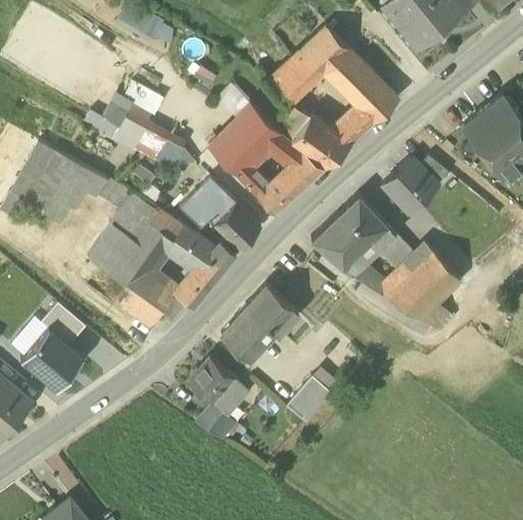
[(456,0),(391,0),(382,7),(413,46),(443,20),(446,25),(464,10),(462,6),(456,0)]
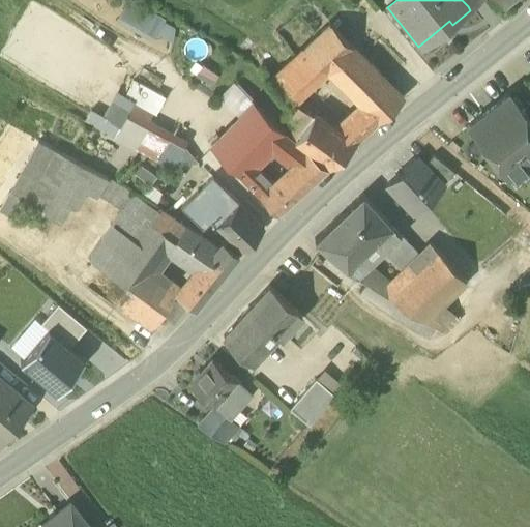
[(330,25),(268,83),(290,106),(281,115),(294,128),(305,111),(294,104),(327,72),(328,72),(353,49),(330,25)]
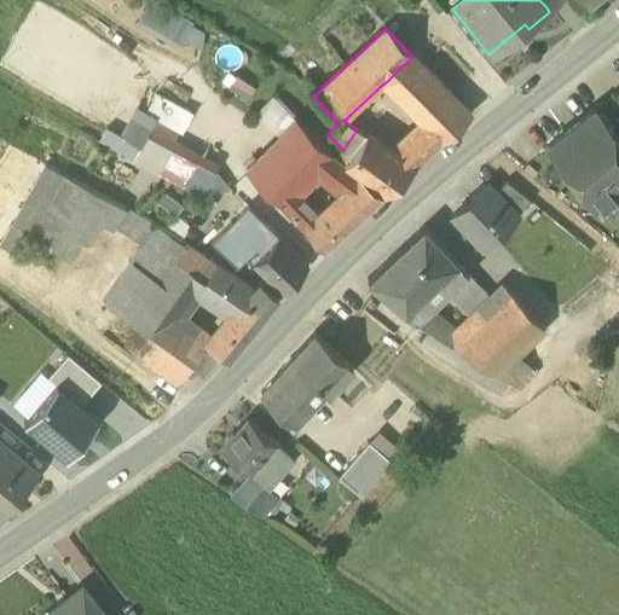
[(181,52),(162,41),(155,56),(173,65),(181,52)]
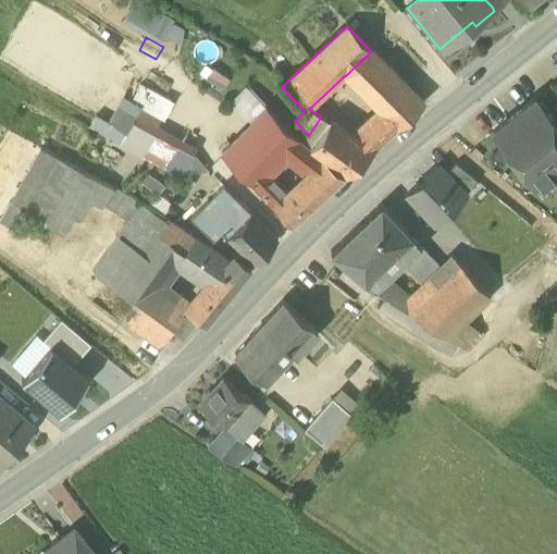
[(371,51),(345,76),(381,113),(369,124),(385,139),(423,105),(371,51)]
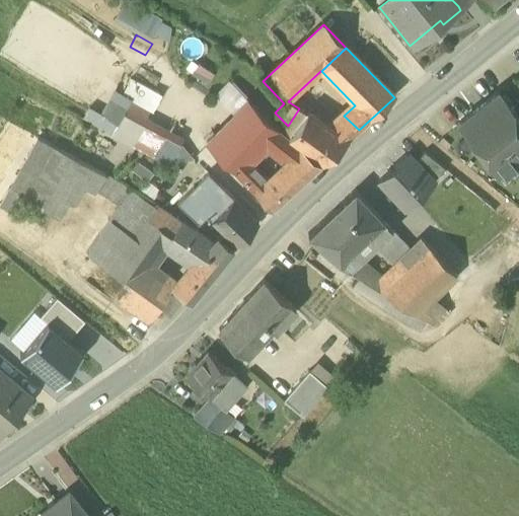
[(197,66),(192,76),(207,84),(212,73),(197,66)]
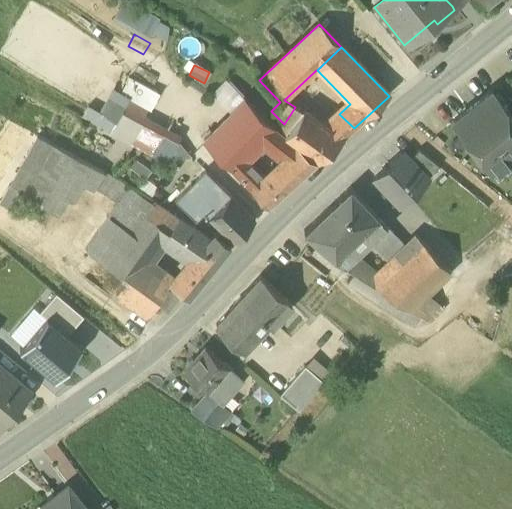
[(156,95),(131,82),(123,97),(148,111),(156,95)]
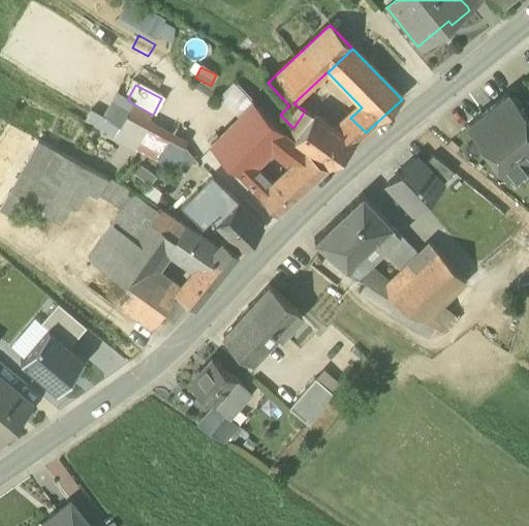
[(528,163),(528,125),(507,97),(488,113),(528,164),(528,163)]
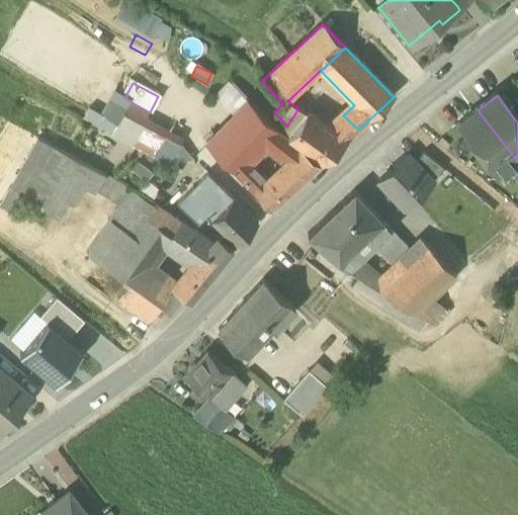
[(247,103),(204,146),(234,173),(248,160),(266,142),(275,130),(247,103)]
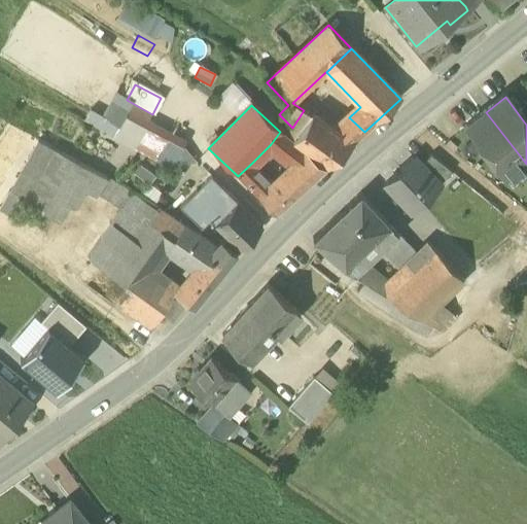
[(335,131),(304,110),(292,128),(288,134),(327,166),(364,132),(349,117),(335,131)]
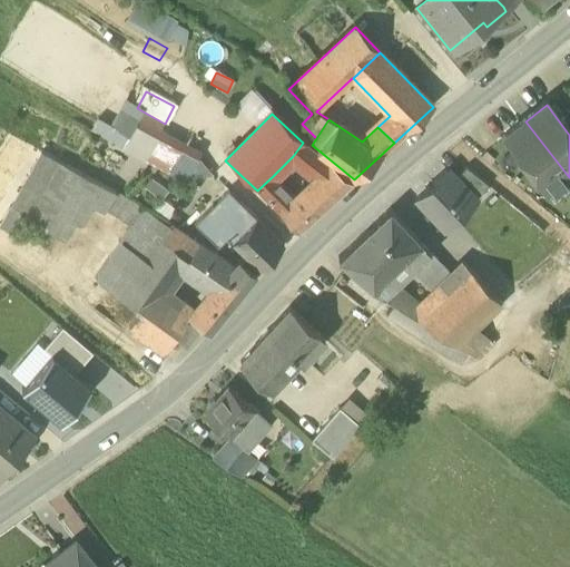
[(569,177),(526,121),(504,137),(548,194),(569,177)]
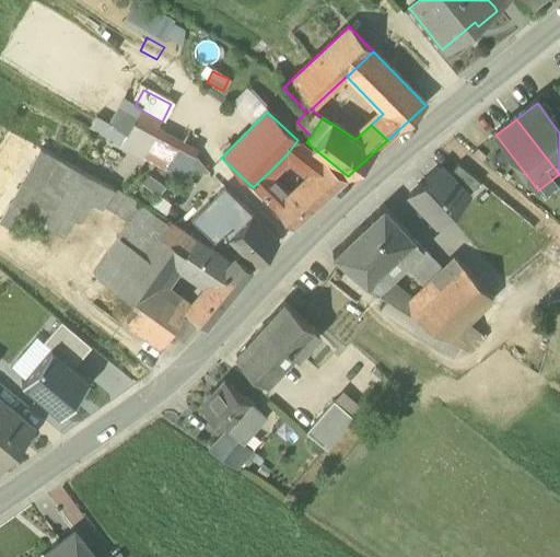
[(194,157),(133,124),(120,148),(181,181),(194,157)]
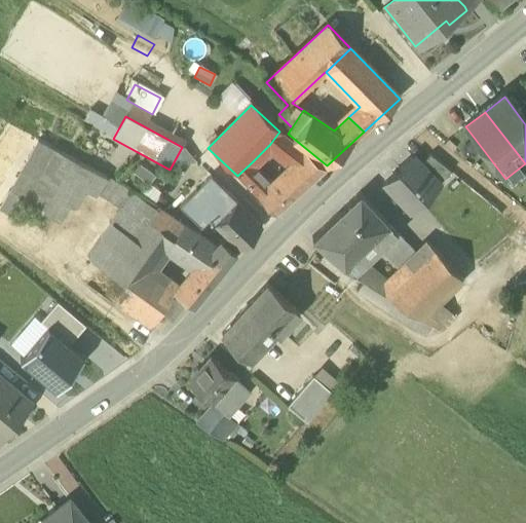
[(325,167),(279,132),(270,144),(290,162),(292,163),(313,178),(325,167)]
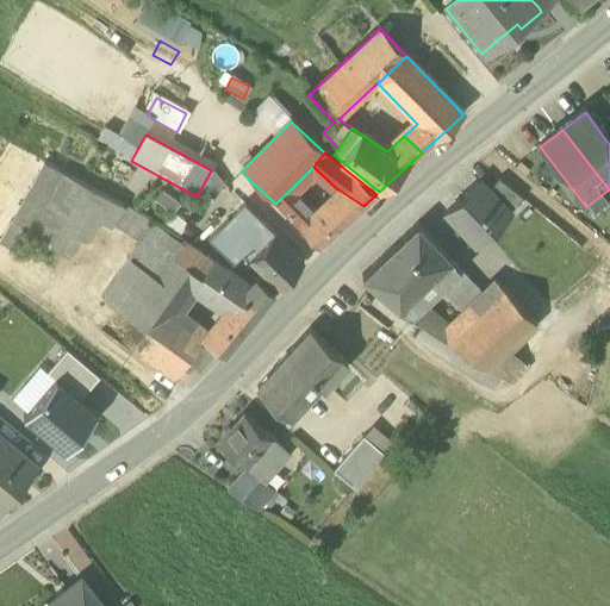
[(110,200),(43,164),(8,226),(63,256),(74,237),(82,242),(97,220),(110,200)]
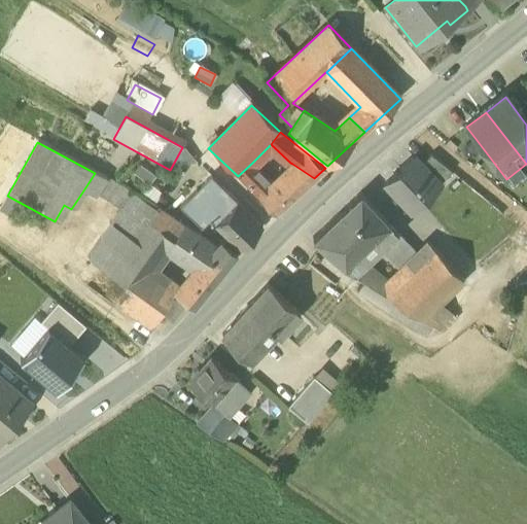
[(451,174),(429,156),(418,167),(436,186),(451,174)]
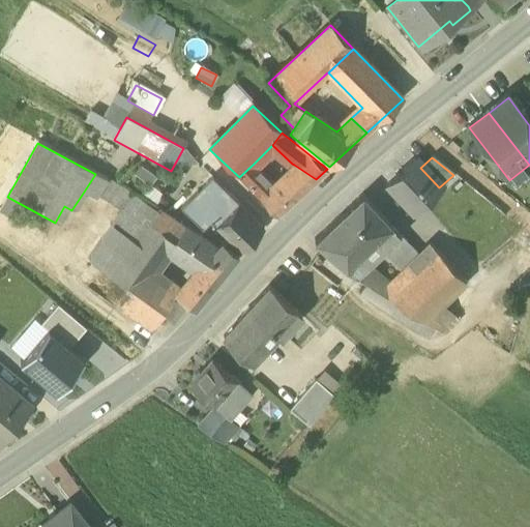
[(420,168),(414,162),(386,186),(412,213),(439,187),(420,168)]
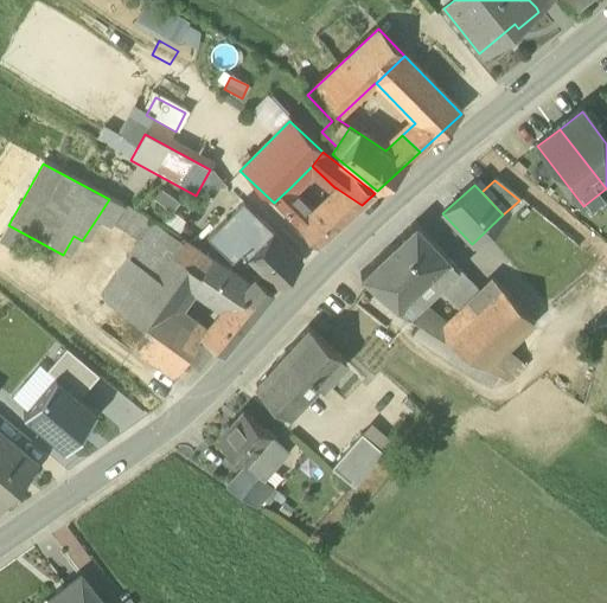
[(311,212),(291,187),(274,203),(317,247),(362,205),(337,188),(311,212)]
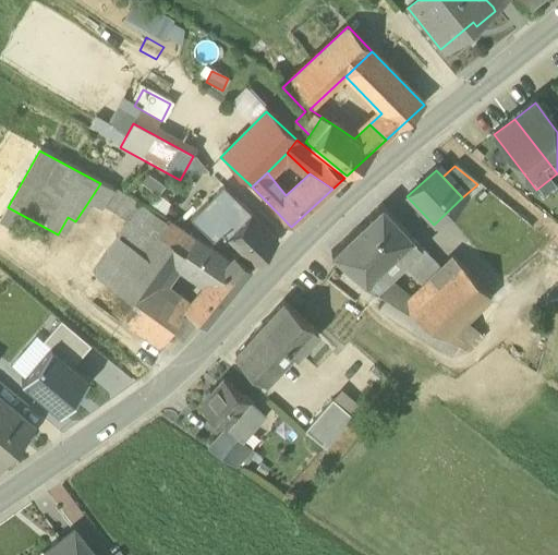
[(100,183),(88,202),(99,208),(98,209),(100,210),(102,207),(112,192),(113,191),(100,183)]
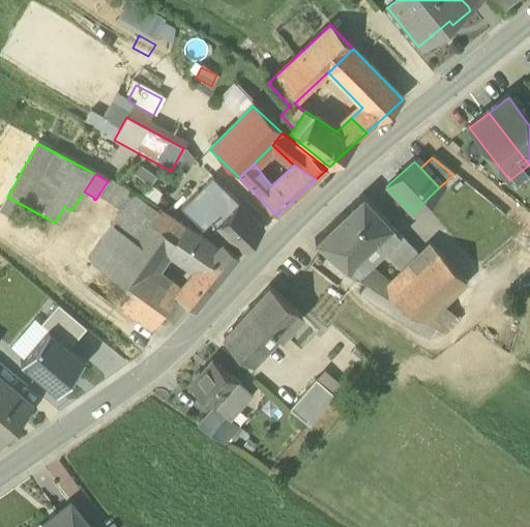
[(228,195),(210,178),(197,192),(197,193),(213,209),(227,196),(228,195)]
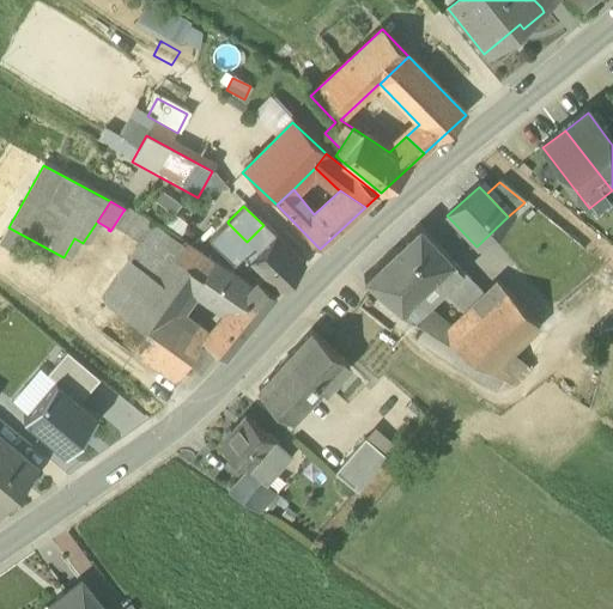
[(156,227),(123,211),(113,227),(141,247),(143,247),(156,227)]
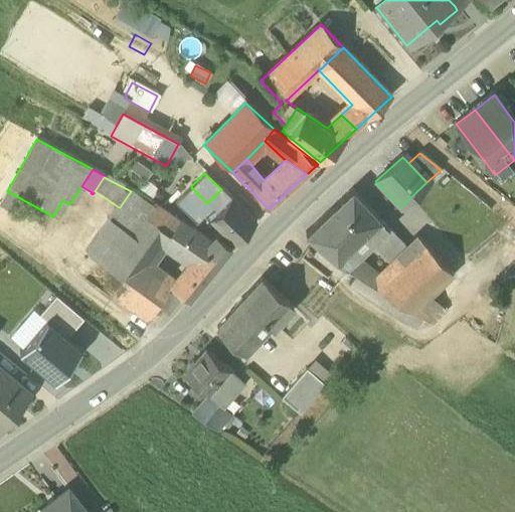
[(191,187),(175,204),(196,225),(205,216),(200,211),(207,203),(191,187)]
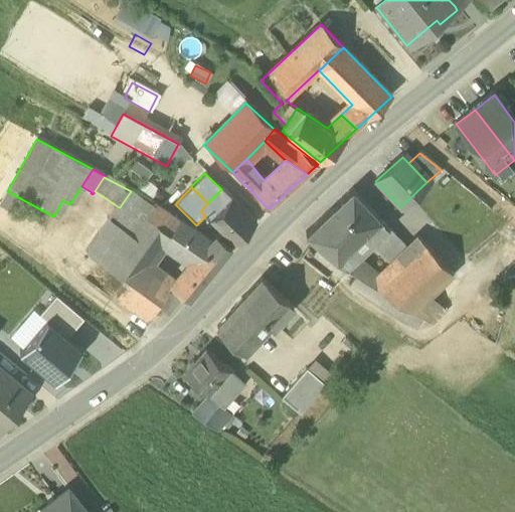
[(207,203),(200,211),(205,216),(209,220),(229,199),(220,190),(207,203)]
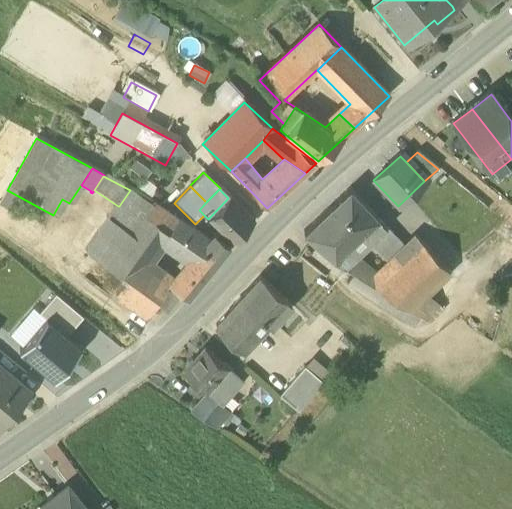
[(152,205),(130,190),(119,206),(118,206),(85,253),(107,268),(152,205)]
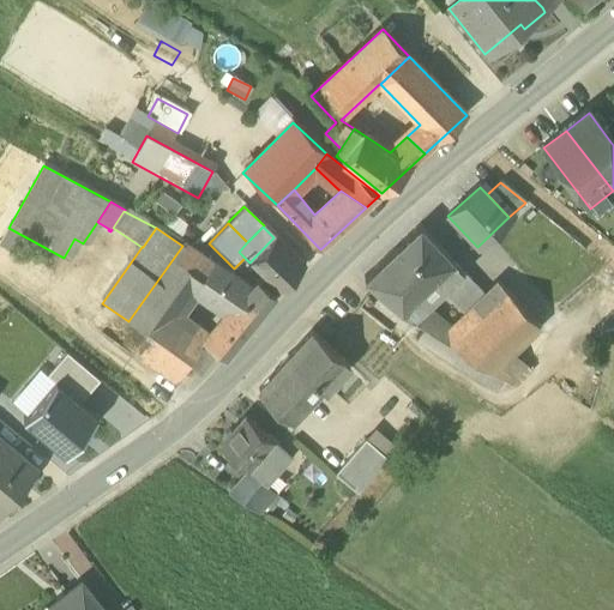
[(463,275),(419,228),(387,258),(421,293),(434,281),(445,293),(463,275)]
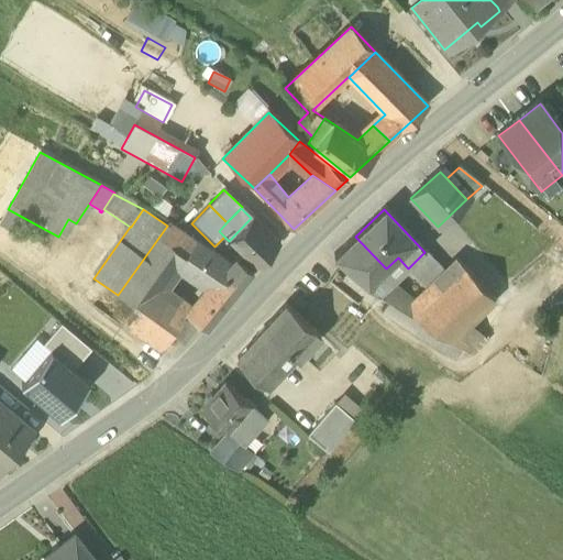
[(229,241),(256,267),(279,243),(252,217),(251,218),(229,241)]
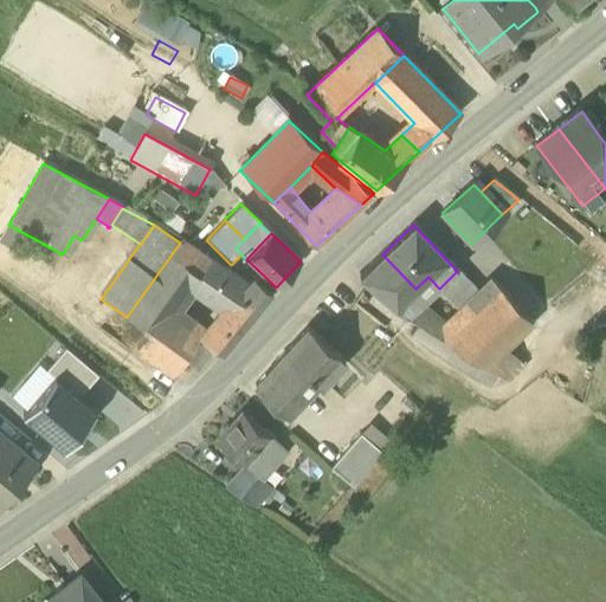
[(208,260),(180,243),(127,317),(148,332),(155,338),(166,322),(167,321),(191,287),(189,286),(208,260)]
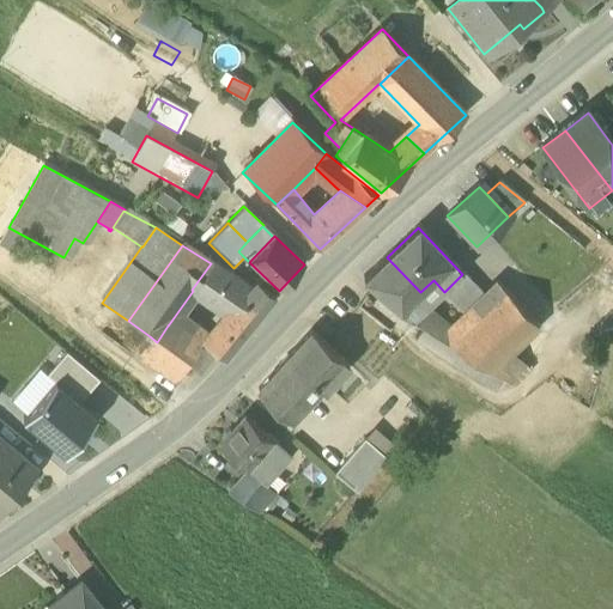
[(420,292),(387,257),(363,280),(400,312),(414,299),(420,292)]
